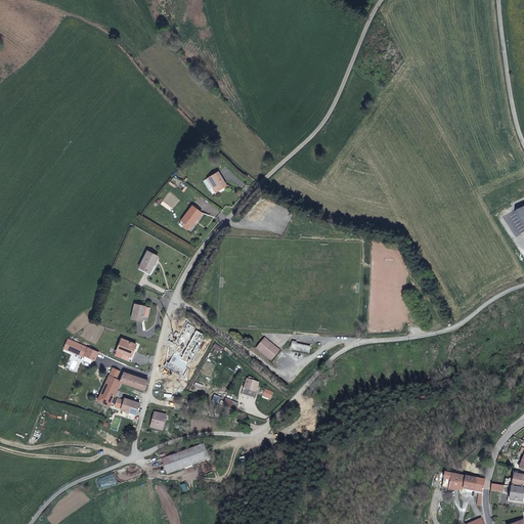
[(226,185),(218,172),(207,178),(215,192),(226,185)]
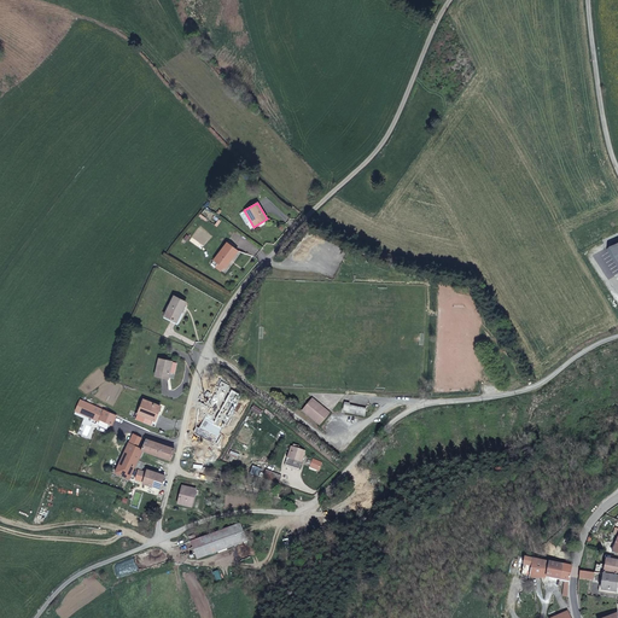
[(225,268),(238,251),(227,243),(214,260),(225,268)]
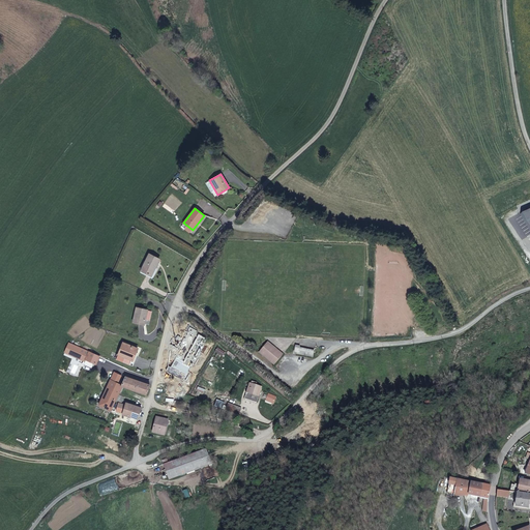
[(151,276),(159,259),(149,254),(141,271),(151,276)]
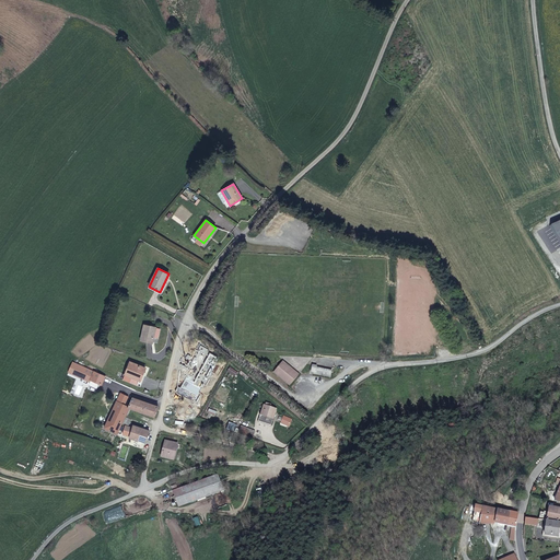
[(144,325),(140,340),(152,343),(153,338),(155,327),(144,325)]
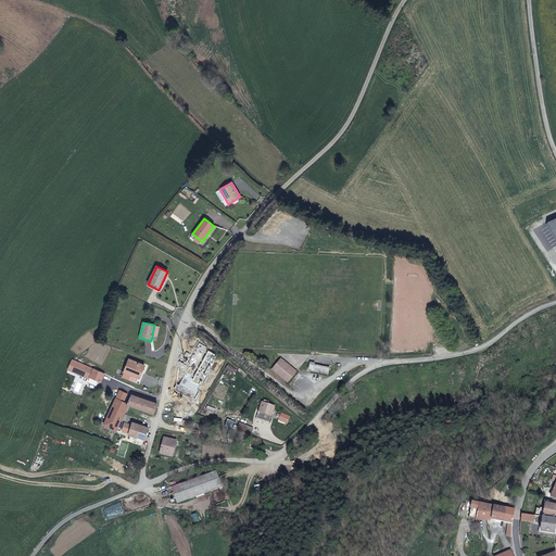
[(297,373),(290,367),(289,368),(286,365),(287,365),(280,358),(272,369),(288,382),(297,373)]
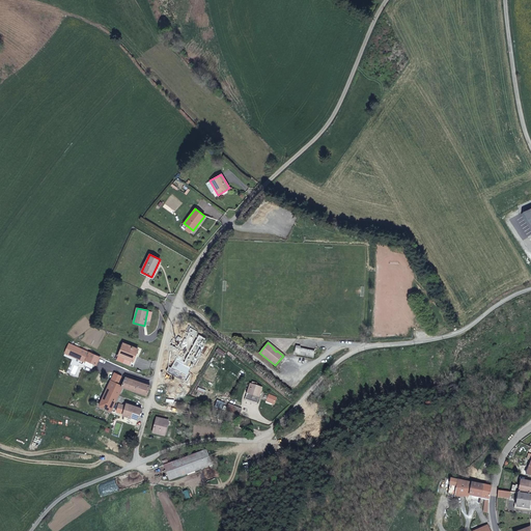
[(96,365),(100,358),(68,343),(65,354),(85,363),(85,361),(96,365)]
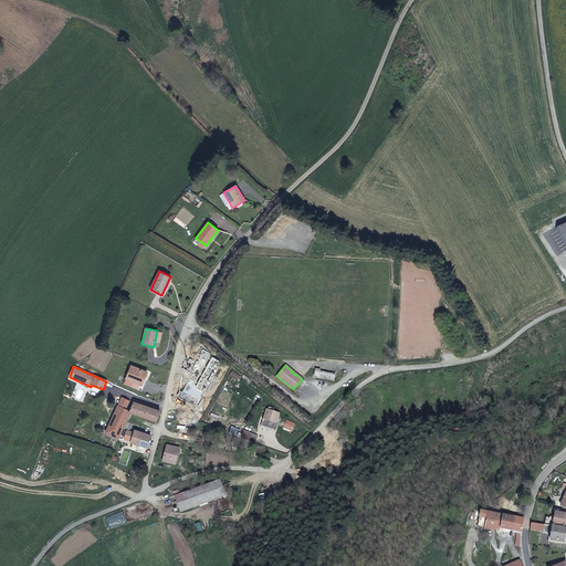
[(142,385),(145,376),(146,371),(130,366),(124,384),(142,391),(144,386),(142,385)]
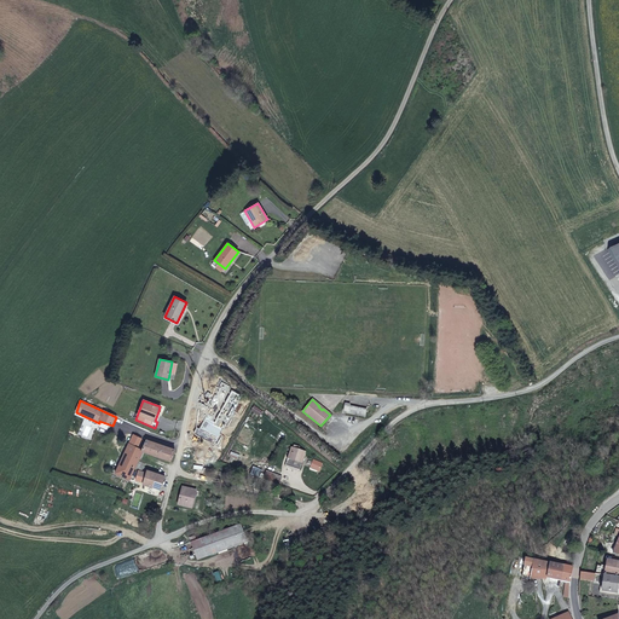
[(365,417),(366,410),(348,406),(348,405),(345,404),(343,411),(347,411),(347,414),(365,417)]
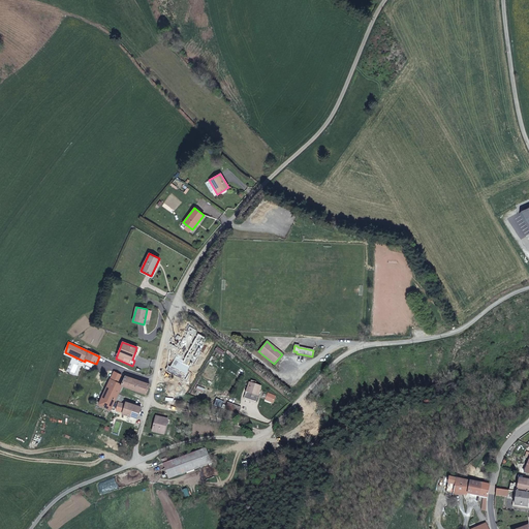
[(223,356),(225,351),(217,346),(214,351),(223,356)]
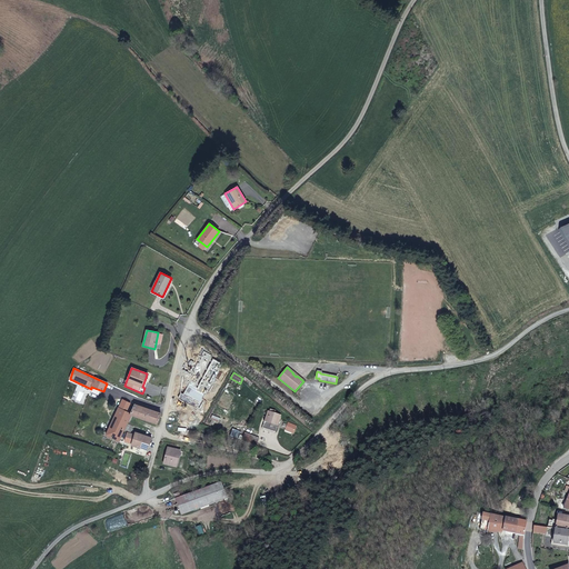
[(157,423),(161,413),(136,405),(135,405),(130,413),(131,415),(157,423)]
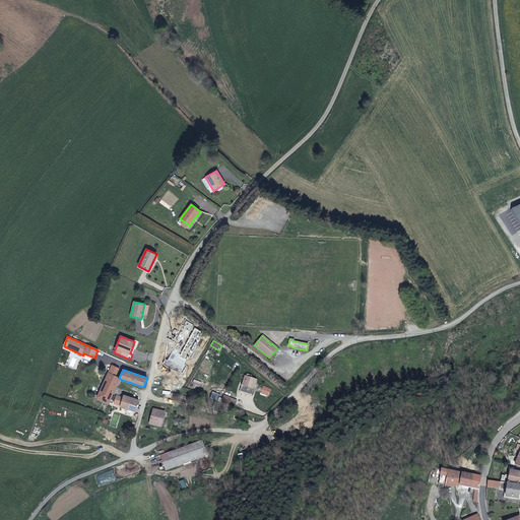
[(116,387),(120,379),(119,378),(108,373),(103,385),(96,397),(103,401),(108,403),(109,403),(113,393),(116,387)]
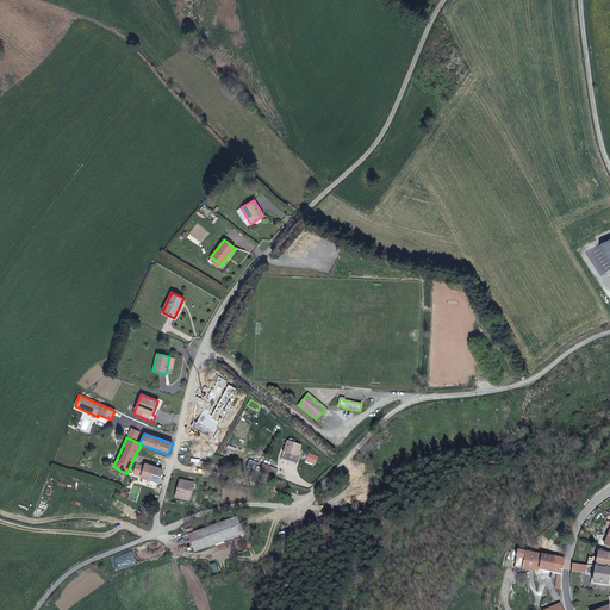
[(297,455),(299,446),(294,444),(294,441),(290,440),(286,453),(284,452),(281,459),(296,464),(298,456),(297,455)]
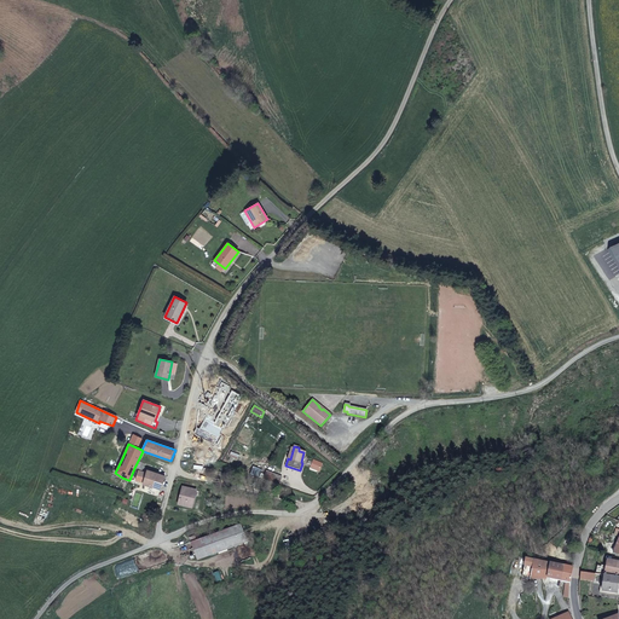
[(117,457),(111,470),(115,473),(122,458),(117,457)]
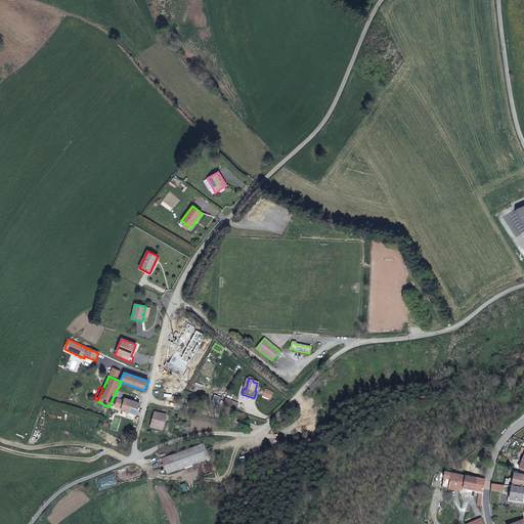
[(93,400),(108,407),(108,406),(103,404),(97,400),(94,398),(93,400)]
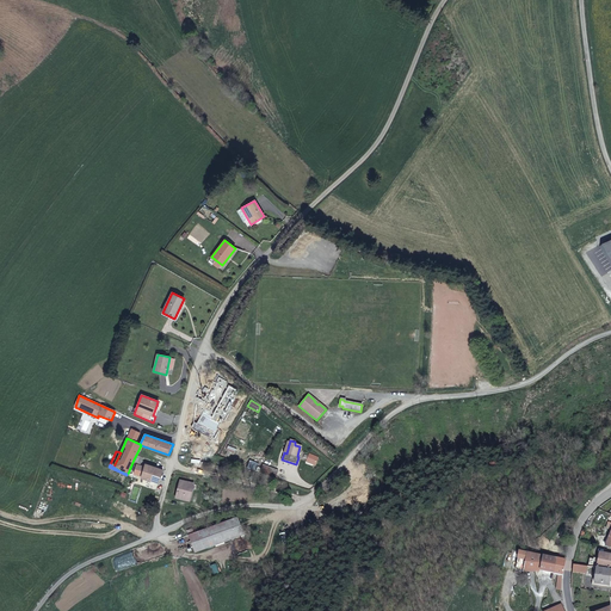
[(260,473),(275,479),(278,470),(264,464),(260,473)]
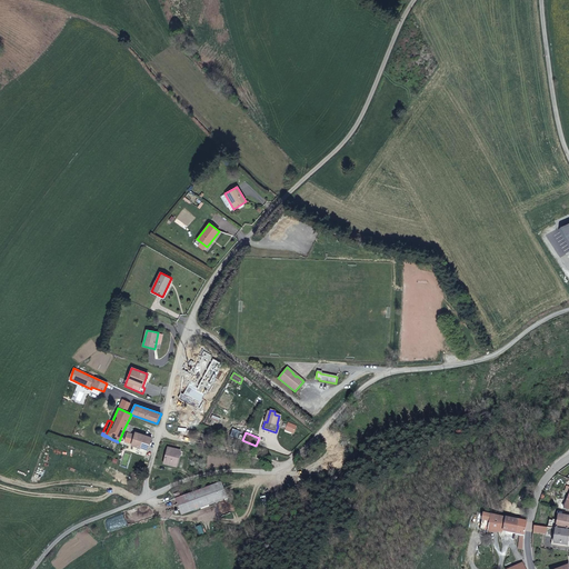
[(135,436),(133,436),(131,443),(132,445),(131,446),(148,450),(151,438),(136,433),(135,436)]
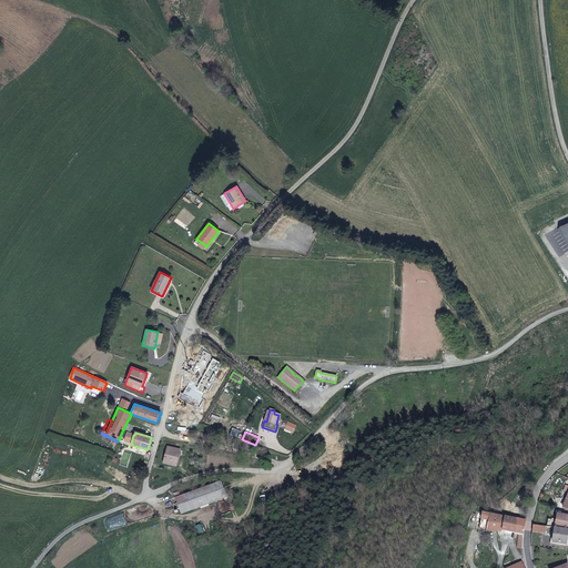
[(175,467),(180,450),(168,447),(163,464),(175,467)]
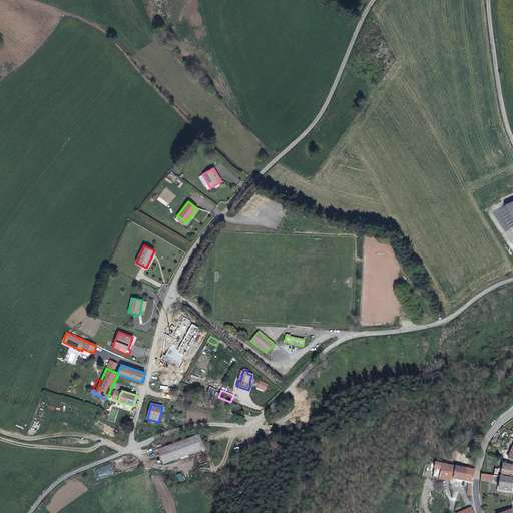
[(163,465),(205,450),(199,435),(166,447),(164,443),(156,446),(163,465)]
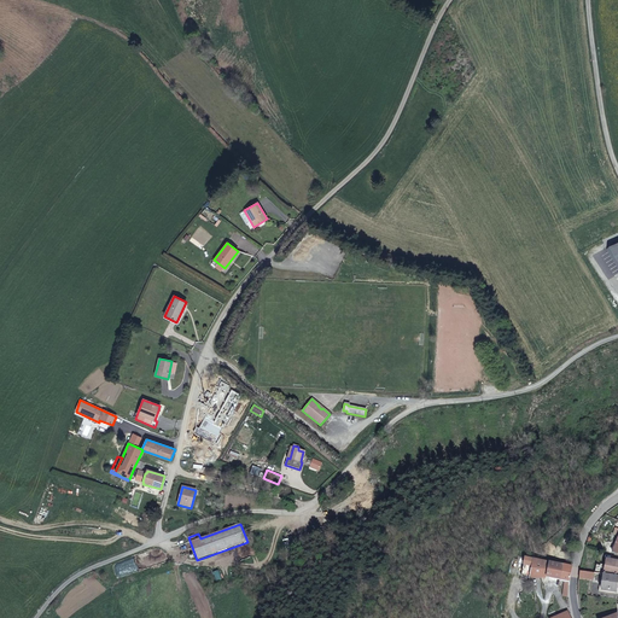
[(249,548),(242,553),(246,559),(254,553),(249,548)]
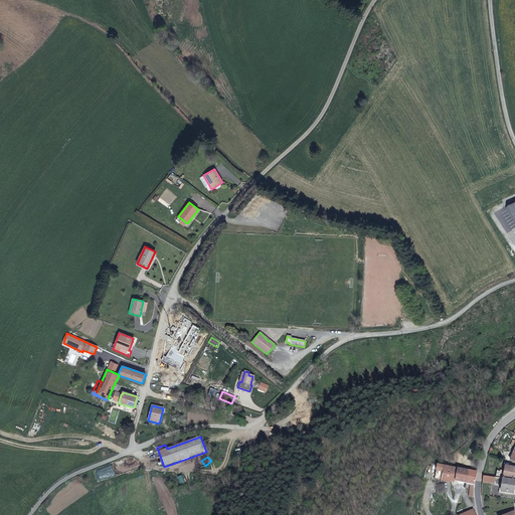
[(444,466),(437,464),(434,480),(441,481),(444,466)]
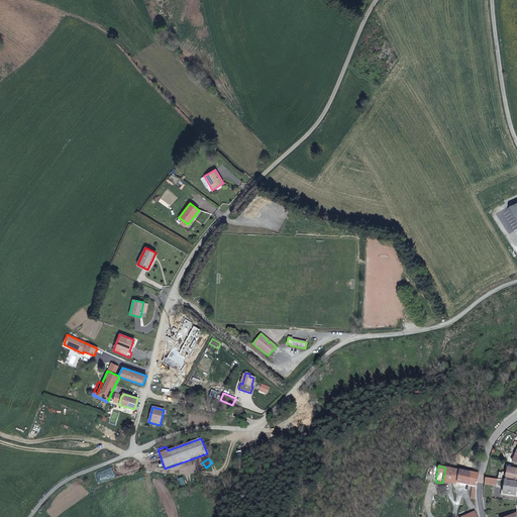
[(473,473),(471,472),(445,468),(442,483),(442,484),(456,483),(468,485),(473,486),(473,490),(472,489),(471,499),(475,499),(476,486),(478,474),(473,473)]
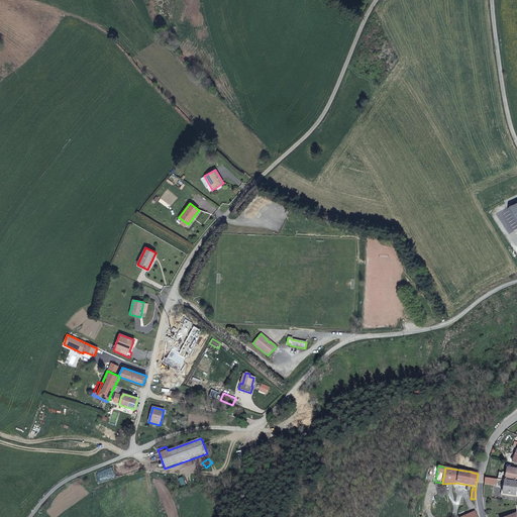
[(504,479),(516,481),(516,478),(516,469),(506,468),(505,474),(499,472),(497,479),(504,479)]
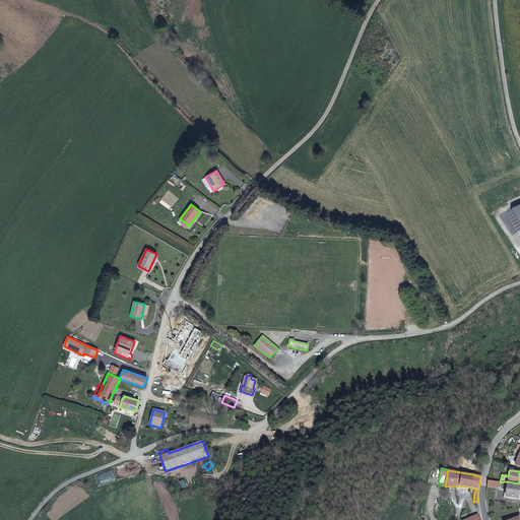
[(182,489),(188,486),(185,478),(180,480),(182,489)]
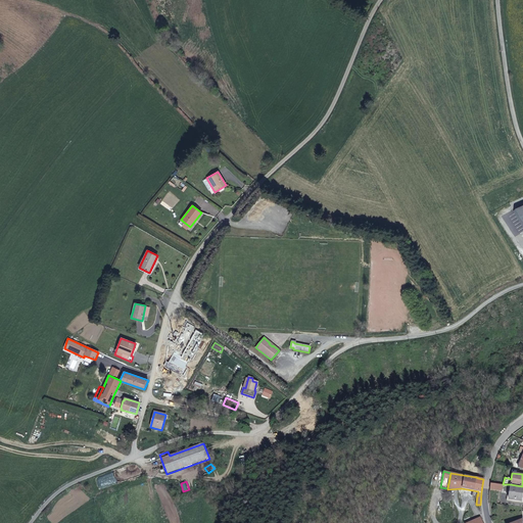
[(522,487),(510,485),(508,500),(521,501),(522,487)]
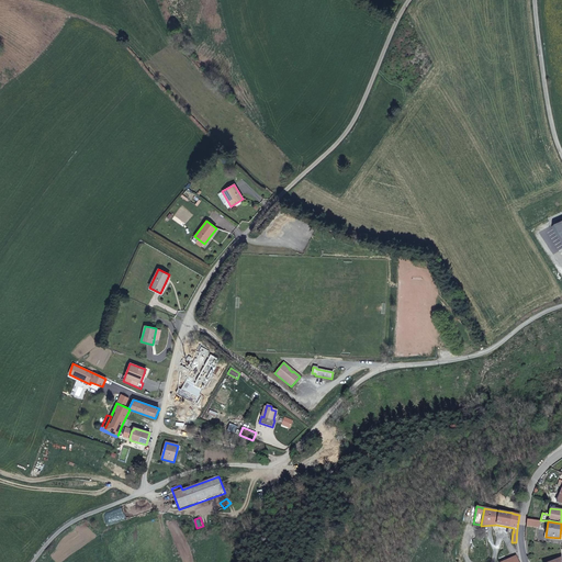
[(526,540),(537,540),(537,534),(532,534),(532,529),(526,529),(526,540)]
